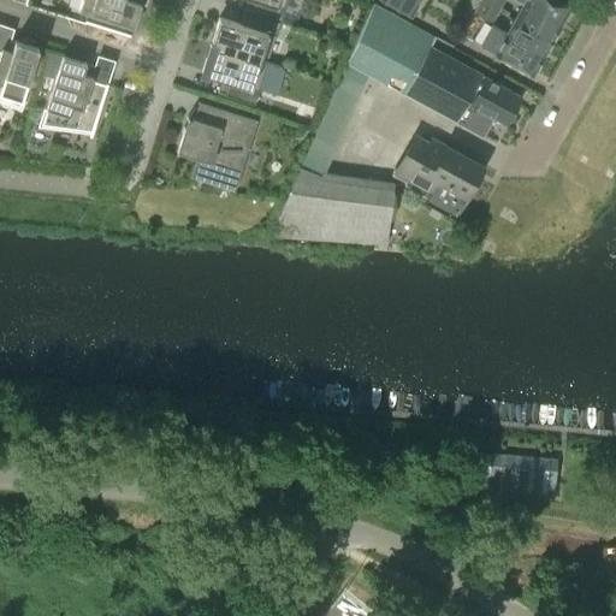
[(81,0),(78,10),(132,28),(140,5),(126,0),(81,0)]
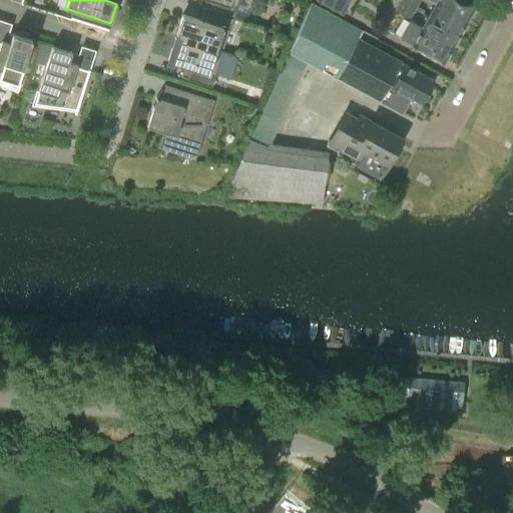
[(238,0),(211,0),(209,10),(233,18),(238,0)]
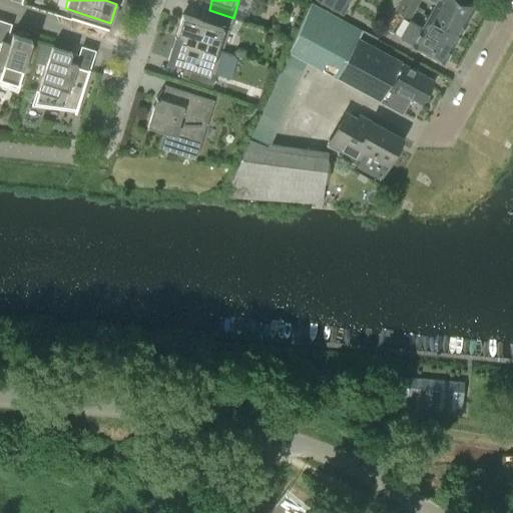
[(323,0),(342,11),(348,0),(350,1),(351,0),(323,0)]
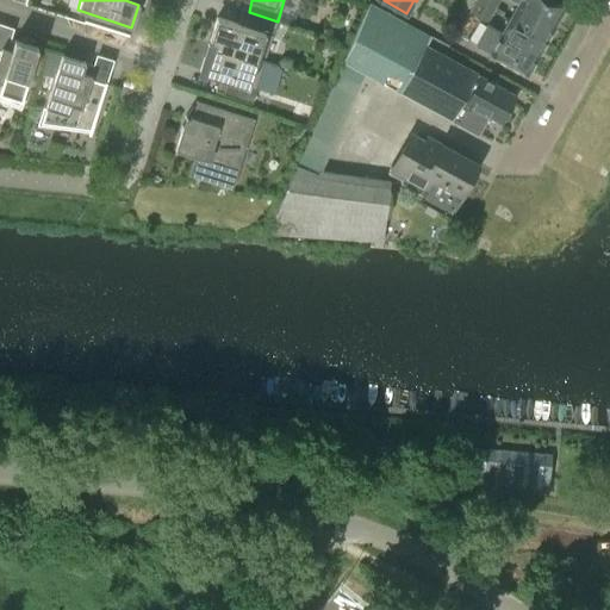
[(489,23),(500,0),(477,0),(471,12),(489,23)]
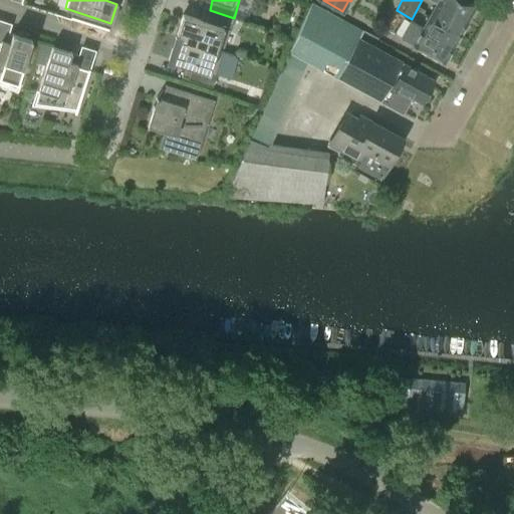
[(434,6),(429,16),(460,33),(476,5),(465,0),(429,0),(428,2),(434,6)]
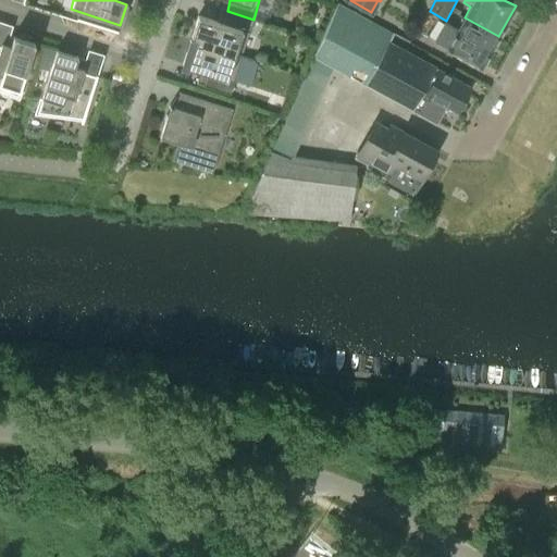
[(367,87),(394,36),(346,10),(336,4),(312,59),(333,70),(367,87)]
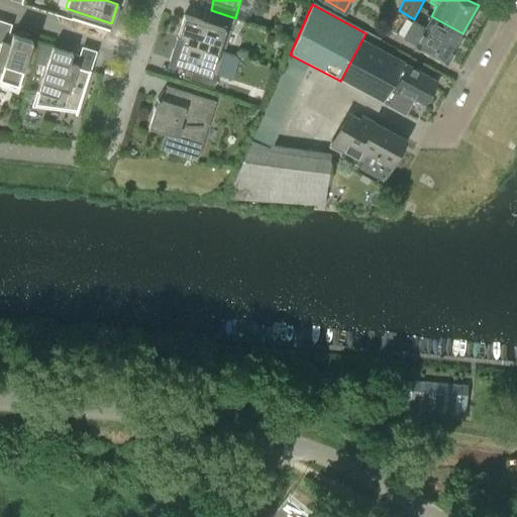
[(235,18),(211,10),(207,22),(183,14),(176,37),(217,50),(217,49),(224,28),(231,30),(235,18)]
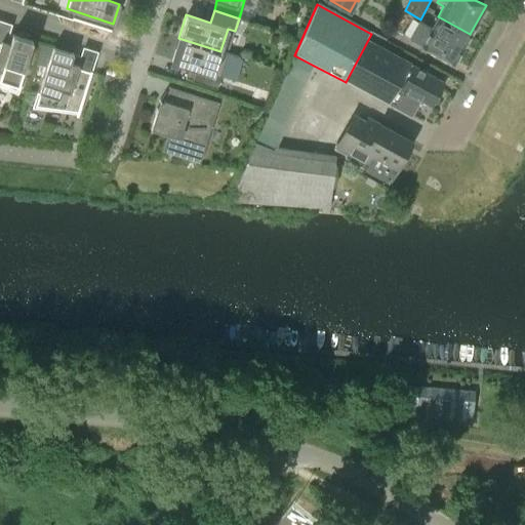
[(454,63),(470,34),(438,16),(432,27),(426,24),(415,41),(454,63)]
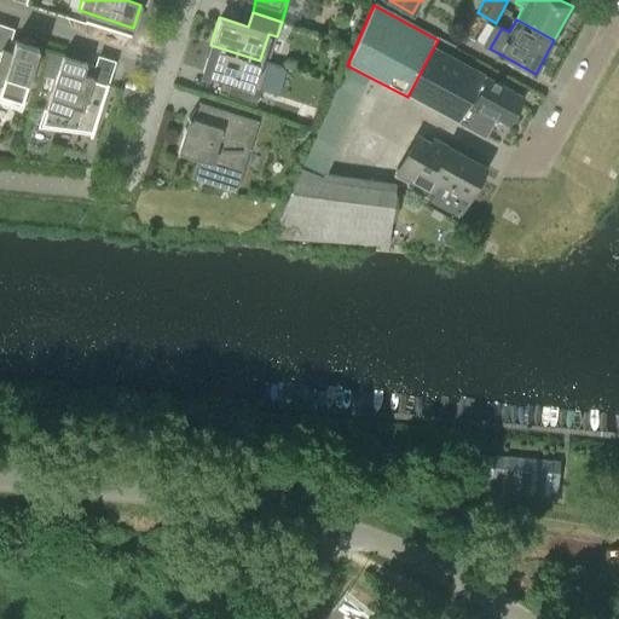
[(461,52),(438,40),(408,97),(455,122),(466,102),(507,125),(521,97),(486,77),(455,62),(461,52)]
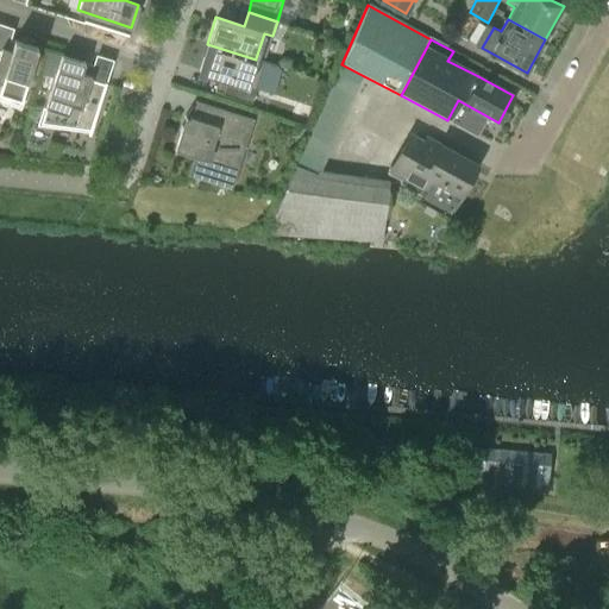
[(37,48),(14,41),(10,54),(0,50),(0,96),(18,106),(37,48)]
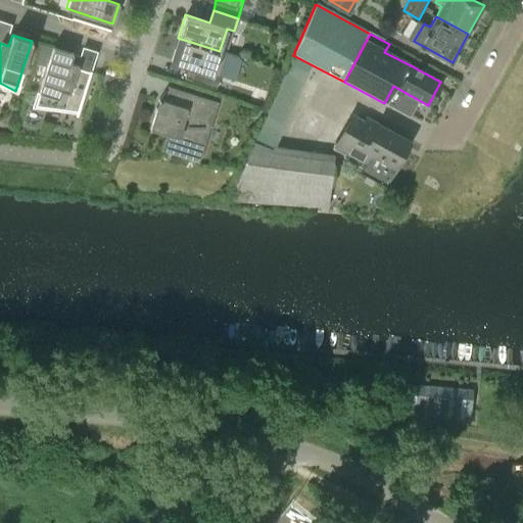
[(220,51),(178,38),(171,61),(195,68),(191,81),(216,88),(227,52),(220,50),(220,51)]
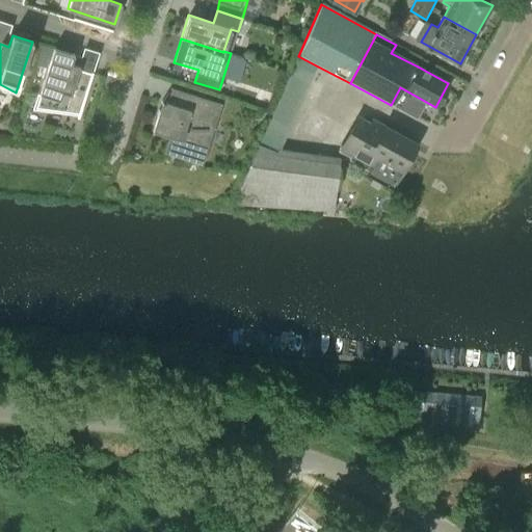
[(90,72),(90,73),(70,67),(74,54),(53,48),(34,108),(64,111),(68,103),(80,107),(76,117),(78,118),(92,73),(90,72)]
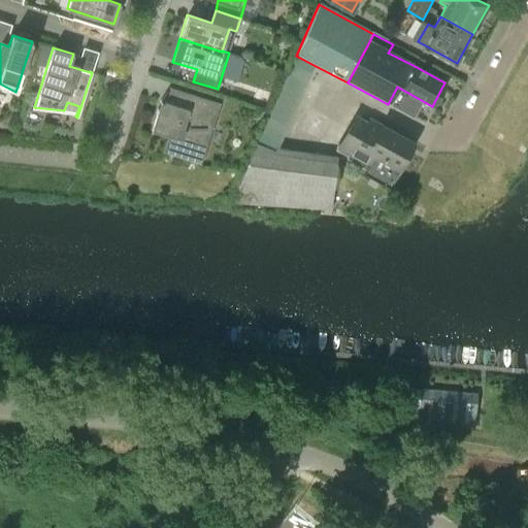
[(158,109),(157,108),(151,130),(177,138),(175,145),(203,154),(220,102),(169,87),(168,88),(169,88),(162,111),(158,109)]
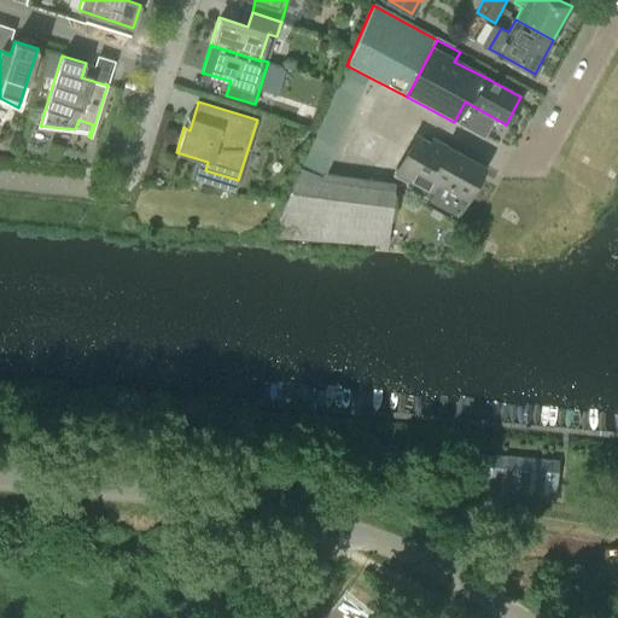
[(420,202),(455,221),(484,168),(448,149),(447,150),(432,141),(430,144),(418,136),(398,173),(410,179),(407,185),(425,194),(420,202)]
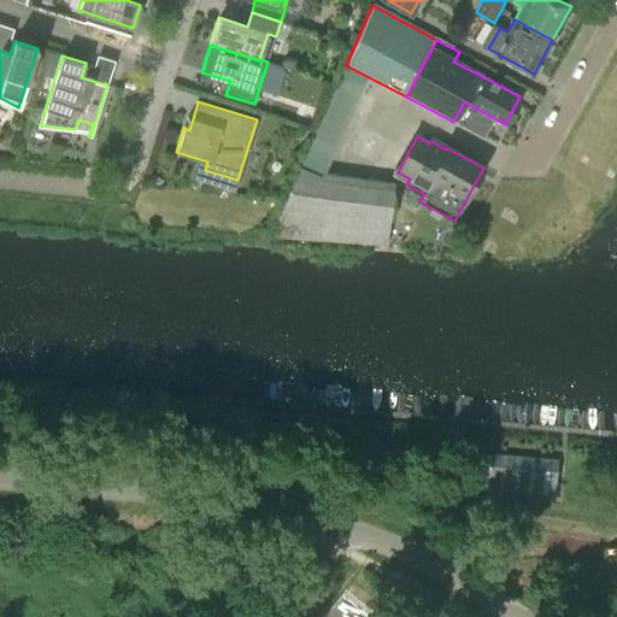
[(393,182),(327,171),(300,166),(286,200),(269,238),(387,245),(393,182)]
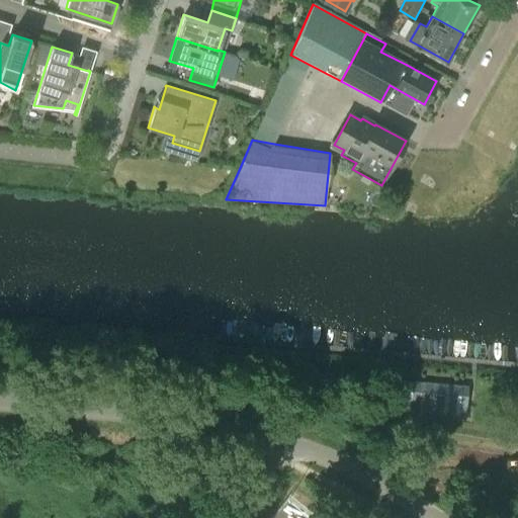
[(400,384),(399,398),(419,400),(418,412),(464,416),(467,387),(400,381),(400,384)]
